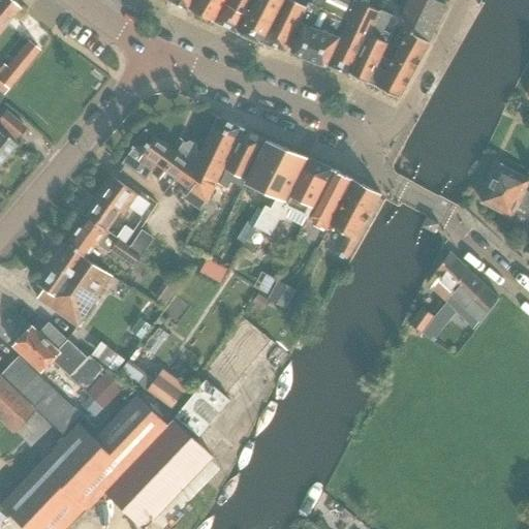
[(0,0),(0,30),(19,8),(7,0),(0,0)]
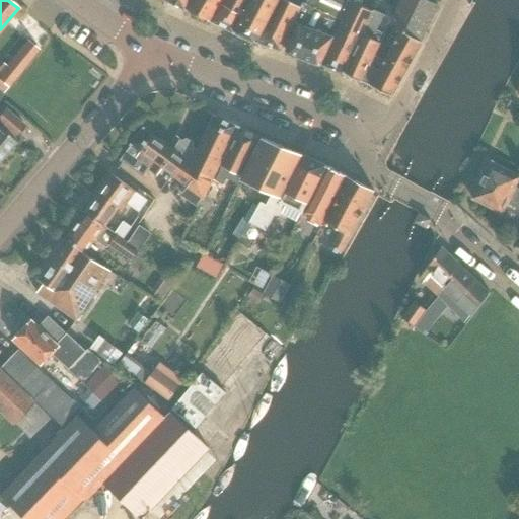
[(187,10),(193,0),(164,0),(165,0),(187,10)]
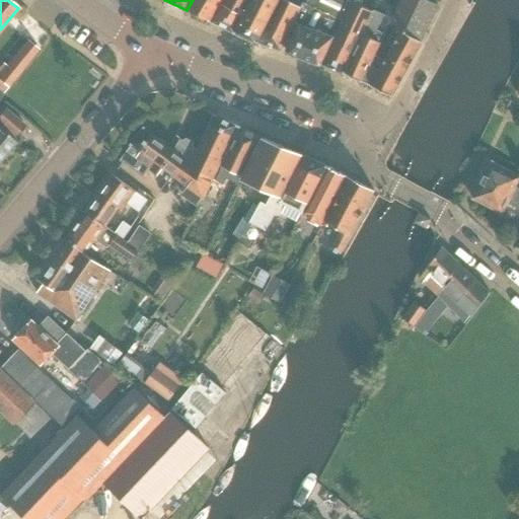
[(193,0),(187,10),(211,22),(223,0),(193,0)]
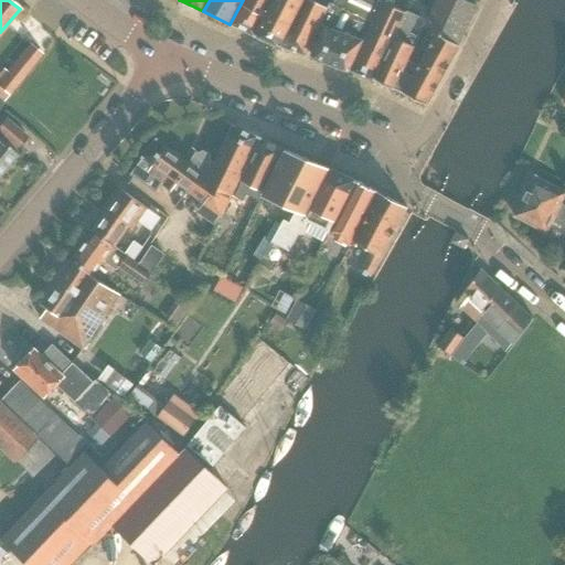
[(243,0),(230,24),(255,35),(273,0),(243,0)]
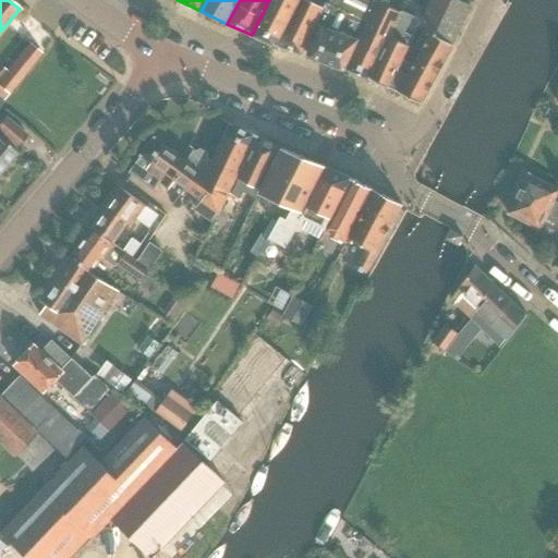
[(269,0),(252,35),(277,46),(300,0),(269,0)]
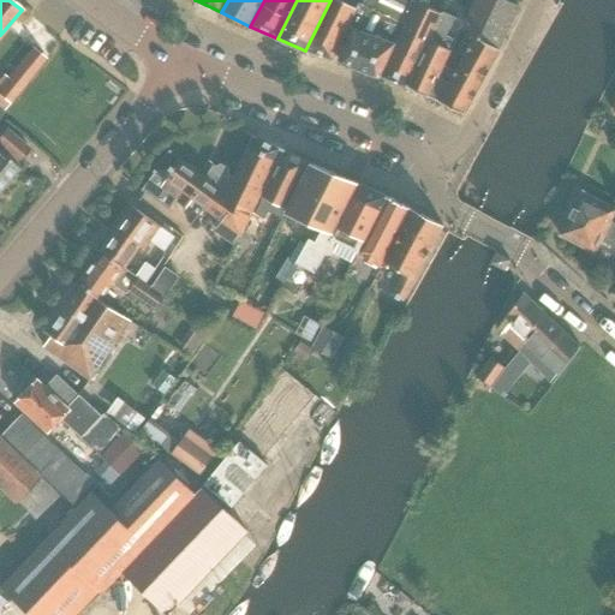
[(347,30),(348,28),(347,28),(356,10),(334,0),(330,0),(305,51),(333,60),(347,30)]
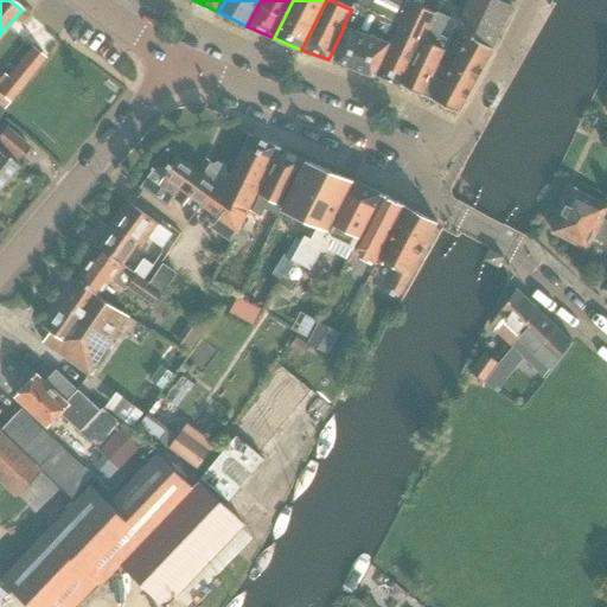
[(376,77),(376,76),(376,75),(382,63),(390,45),(400,24),(396,23),(406,0),(355,0),(351,10),(352,10),(344,27),(349,30),(332,62),(376,77)]
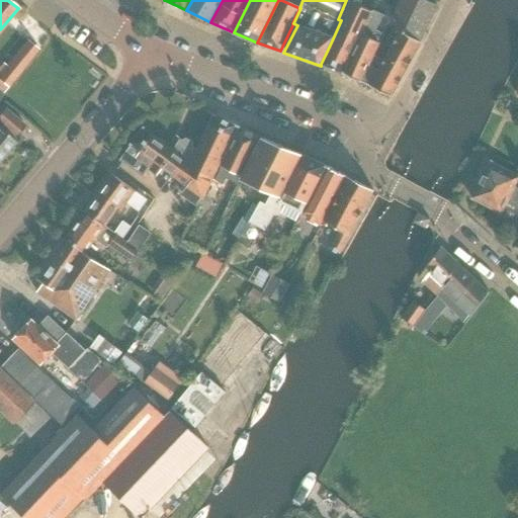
[(351,0),(342,22),(326,54),(321,64),(321,65),(343,74),(343,73),(367,23),(370,15),(372,12),(359,6),(362,0),(351,0)]
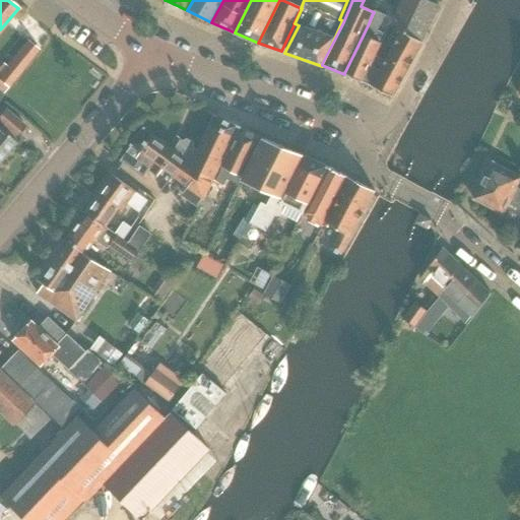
[(401,31),(387,58),(407,69),(423,43),(417,41),(436,6),(423,0),(402,0),(391,26),(401,31)]
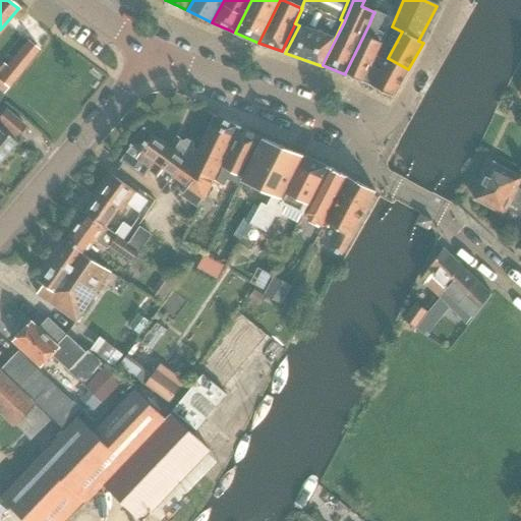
[(375,10),(374,12),(372,15),(369,23),(345,73),(363,82),(375,56),(382,44),(374,41),(387,15),(375,10)]
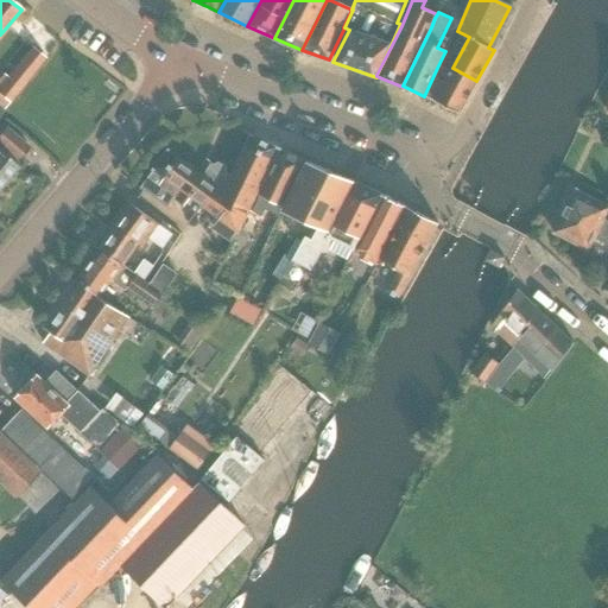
[(45,57),(31,46),(0,86),(0,95),(10,103),(45,57)]
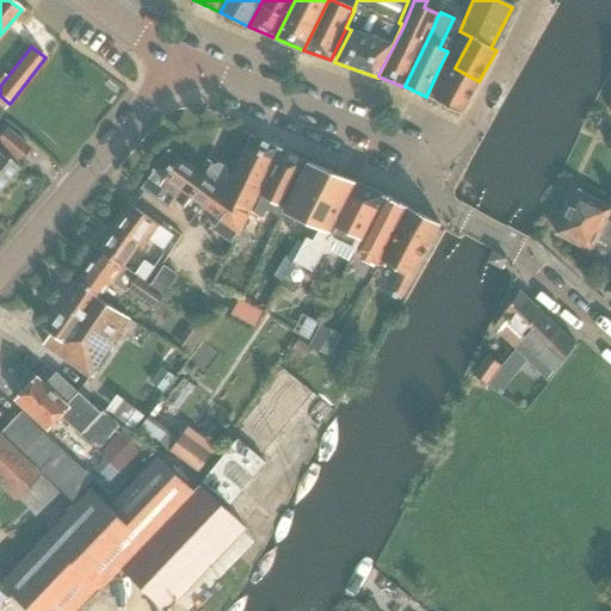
[(462,113),(479,81),(455,68),(454,72),(440,66),(426,97),(462,113)]
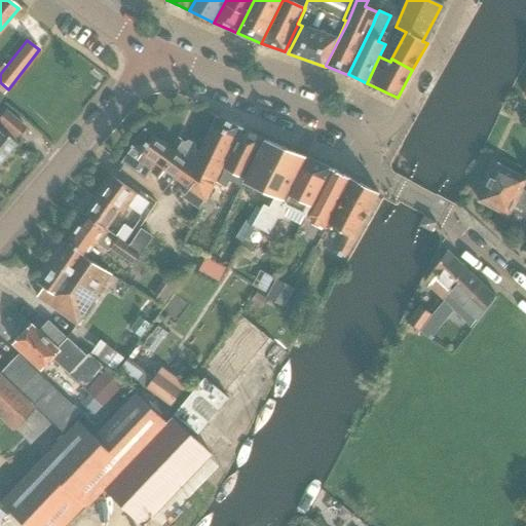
[(0,162),(15,145),(12,142),(25,126),(4,111),(0,115),(0,162)]
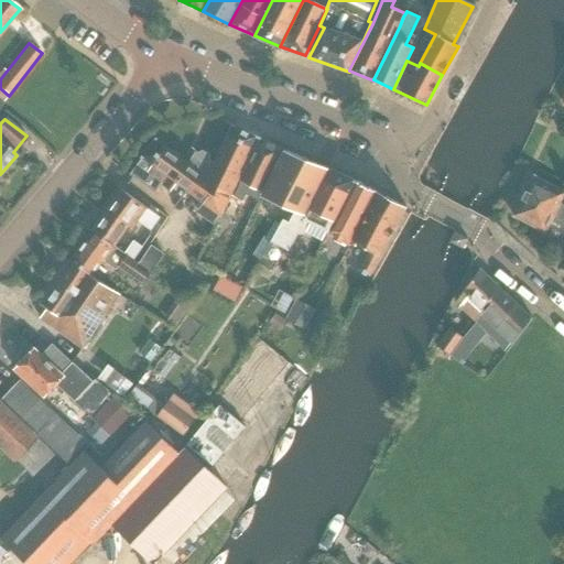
[(232,126),(214,164),(218,166),(209,180),(206,179),(203,182),(198,179),(188,193),(202,203),(197,210),(214,223),(216,224),(198,261),(204,263),(213,243),(214,245),(223,227),(226,229),(238,204),(230,199),(234,193),(260,139),(232,126)]
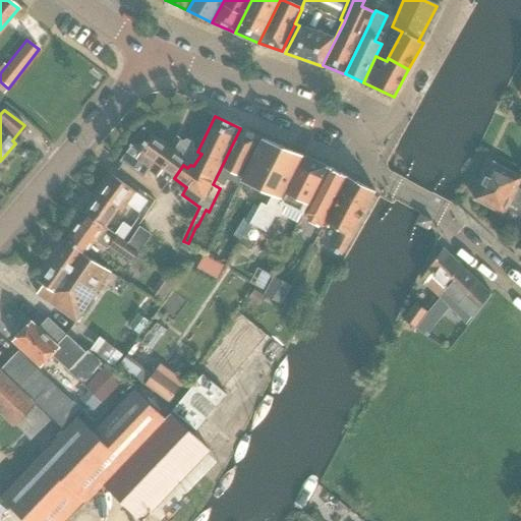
[(240,128),(216,178),(225,183),(229,178),(238,184),(240,181),(262,138),(240,128)]
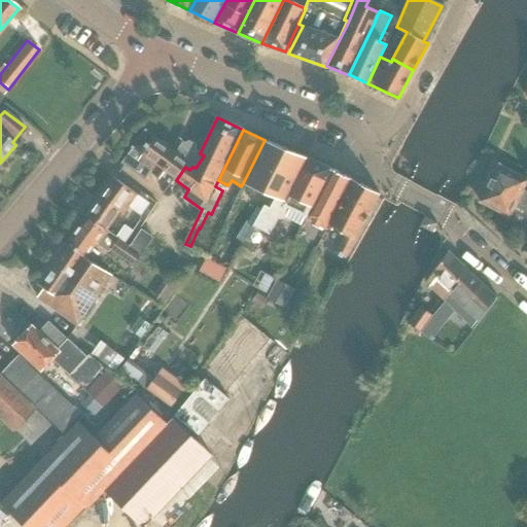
[(204,155),(200,153),(196,150),(196,146),(188,142),(184,144),(182,142),(176,153),(146,131),(133,147),(121,164),(145,180),(150,172),(159,179),(165,172),(176,180),(185,167),(189,170),(192,167),(196,168),(204,155)]
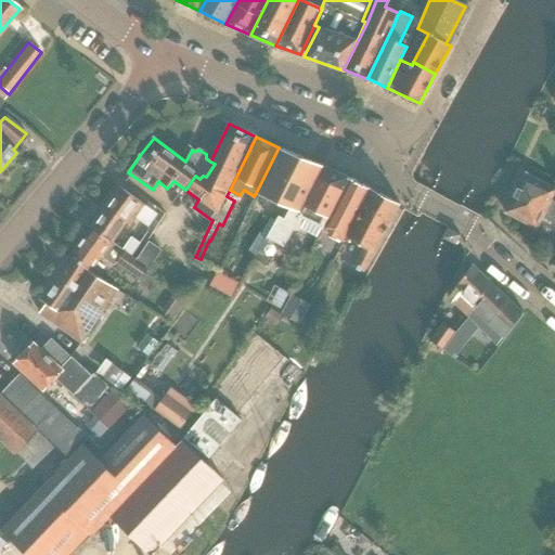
[(279,147),(256,193),(288,208),(301,213),(325,167),(279,147)]
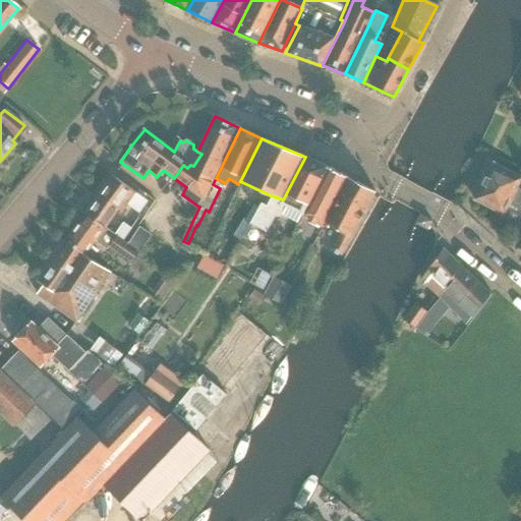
[(302,215),(328,167),(305,157),(283,199),(271,195),(266,206),(259,203),(249,223),(250,224),(266,233),(274,216),(282,217),(283,205),(302,213),(301,214),(302,215)]
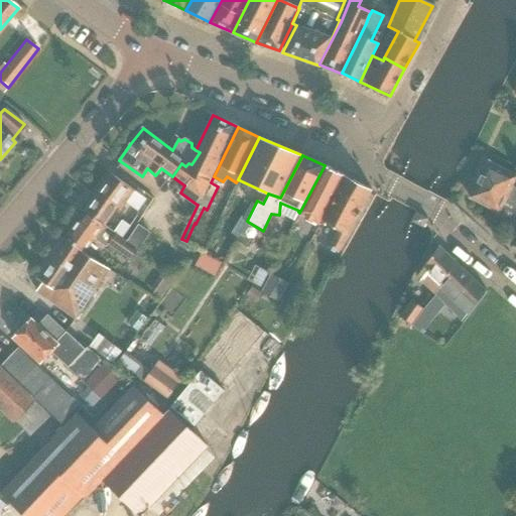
[(515,173),(489,161),(480,179),(470,199),(500,213),(506,202),(515,207),(515,208),(515,187),(513,187),(515,180),(515,173)]
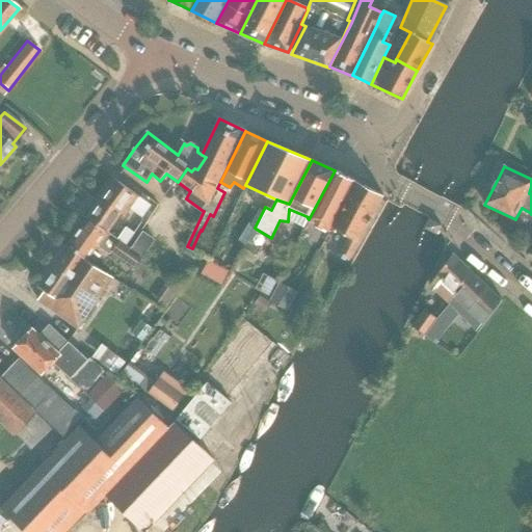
[(355,182),(335,170),(309,219),(329,231),(331,227),(355,182)]
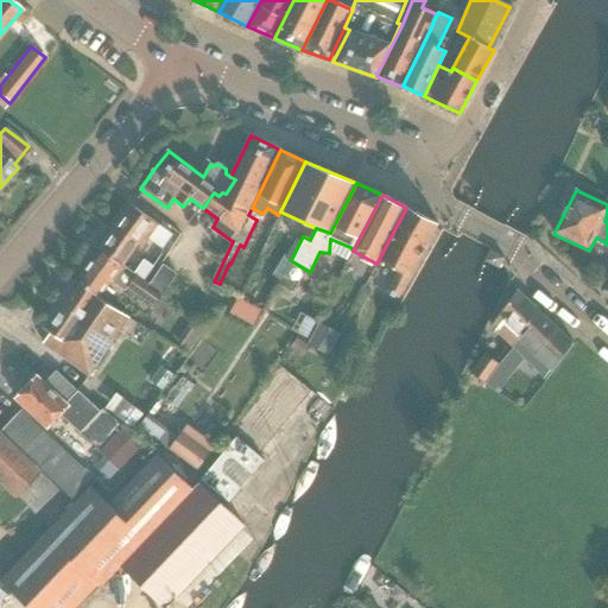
[(122,267),(139,245),(144,248),(149,239),(164,248),(172,235),(154,222),(132,206),(100,251),(122,267)]
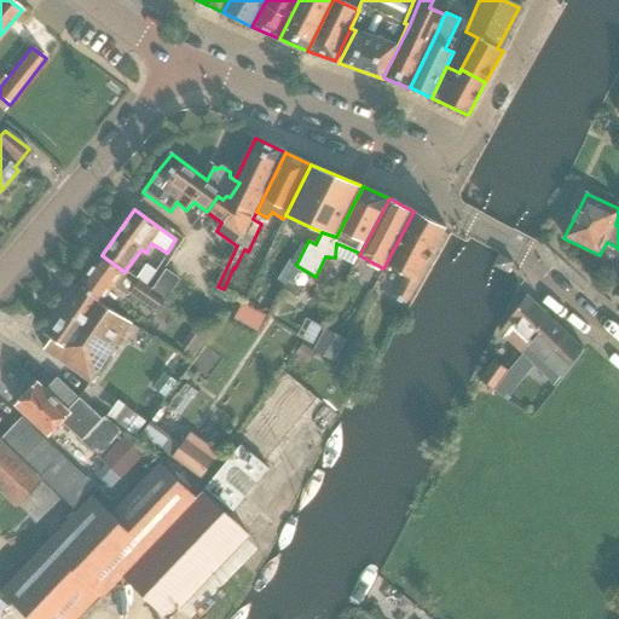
[(446,229),(414,212),(386,264),(406,276),(394,298),(406,302),(417,283),(446,229)]
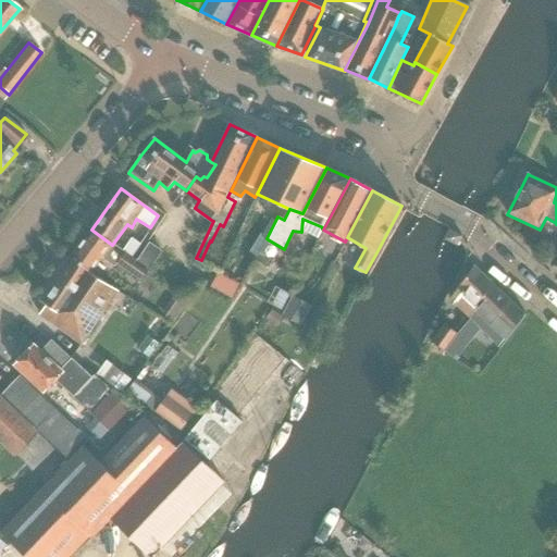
[(137,262),(137,261),(123,254),(112,246),(112,245),(91,230),(70,259),(93,274),(103,259),(115,267),(116,264),(141,280),(146,273),(148,274),(149,272),(137,262)]
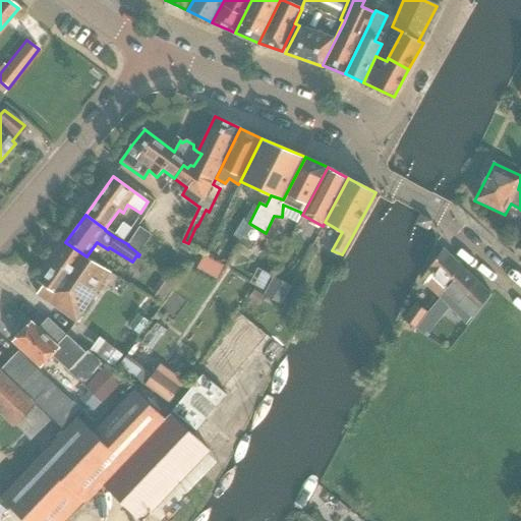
[(427,230),(432,221),(420,215),(416,223),(427,230)]
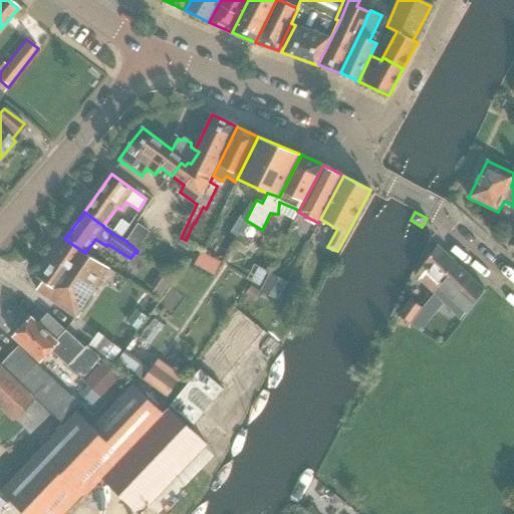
[(238,220),(231,232),(237,236),(238,236),(240,232),(247,221),(246,220),(241,217),(240,216),(240,217),(238,220)]
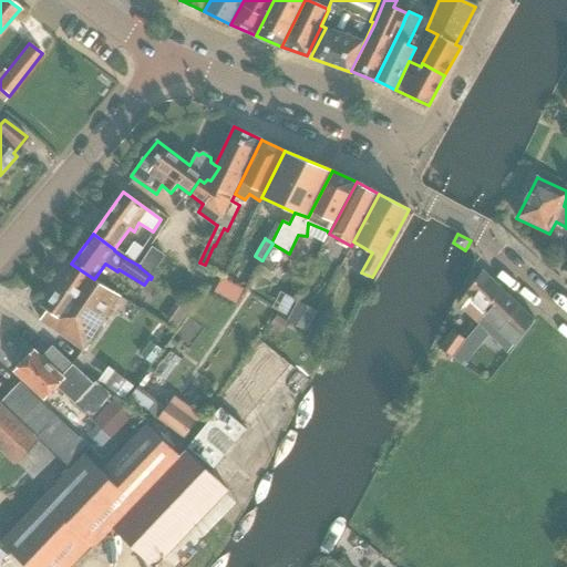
[(151,248),(140,266),(140,267),(152,277),(164,257),(151,248)]
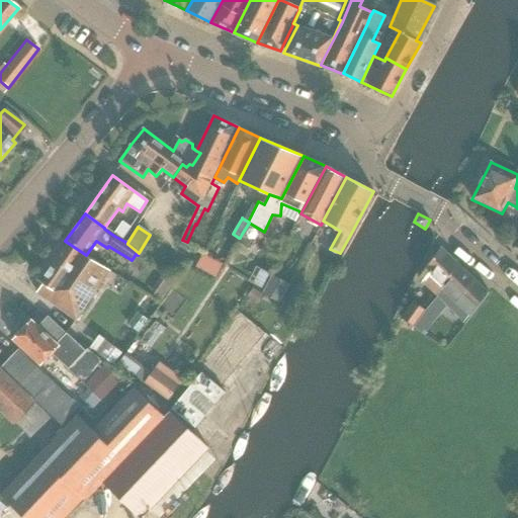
[(249,238),(248,238),(242,234),(240,238),(239,238),(238,241),(248,247),(251,249),(252,247),(254,243),(255,242),(249,238)]
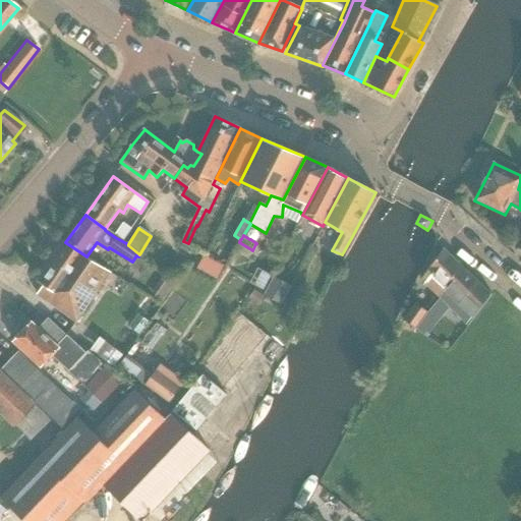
[(65,242),(53,261),(38,281),(43,285),(36,295),(47,303),(75,323),(110,273),(65,242)]
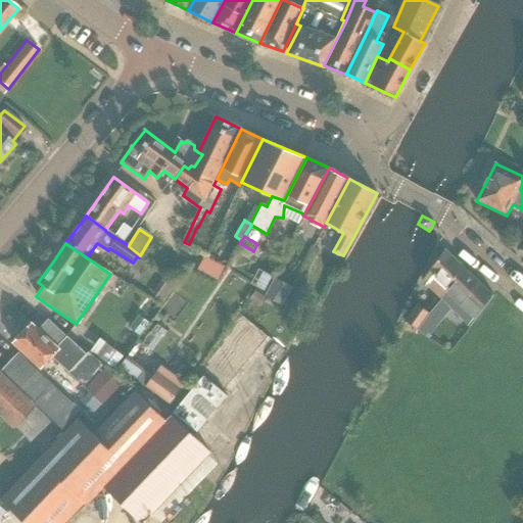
[(422,283),(440,299),(462,266),(445,249),(423,281),(422,283)]
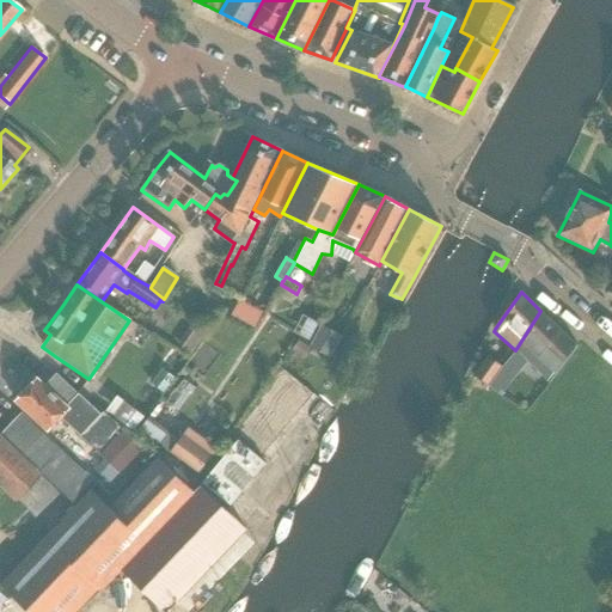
[(239,300),(236,307),(234,310),(232,314),(231,316),(240,320),(256,329),(261,318),(263,314),(264,312),(251,306),(244,303),(239,300)]
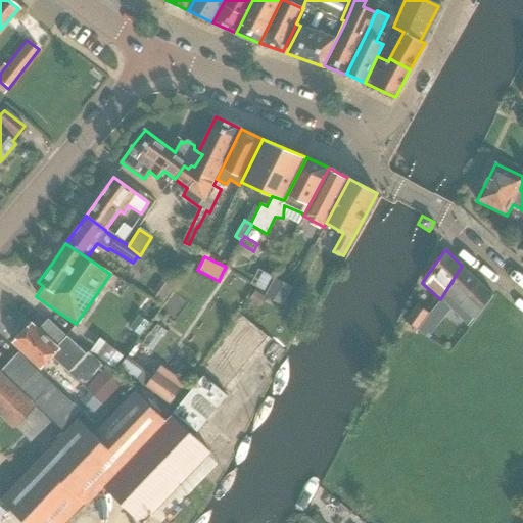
[(493,295),(479,282),(462,266),(440,299),(449,308),(452,310),(469,327),(493,295)]
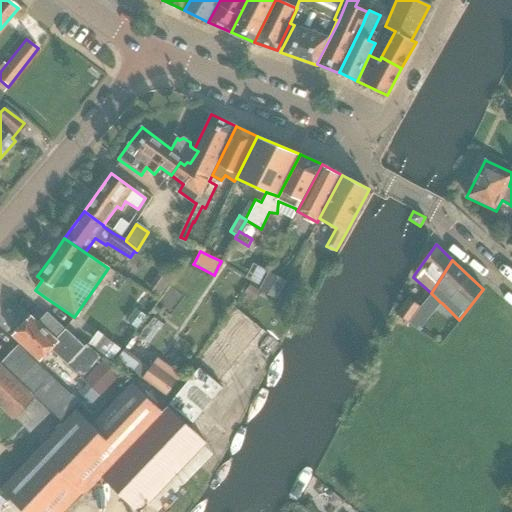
[(268,274),(260,288),(258,289),(261,291),(275,300),(287,281),(270,271),(268,274)]
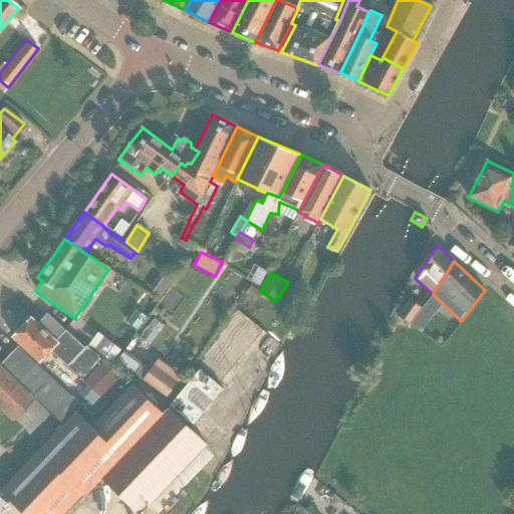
[(160,274),(155,281),(154,283),(149,289),(161,297),(172,282),(160,274)]
